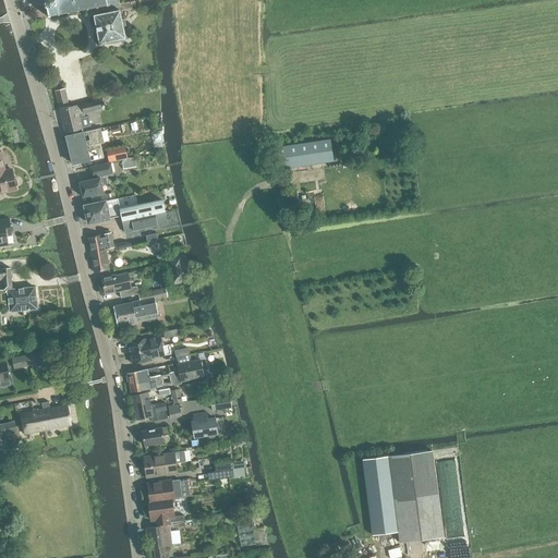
[(41,0),(46,17),(88,9),(88,12),(97,11),(108,9),(109,12),(120,10),(126,9),(136,7),(134,1),(134,0),(120,3),(120,2),(119,0),(41,0)]
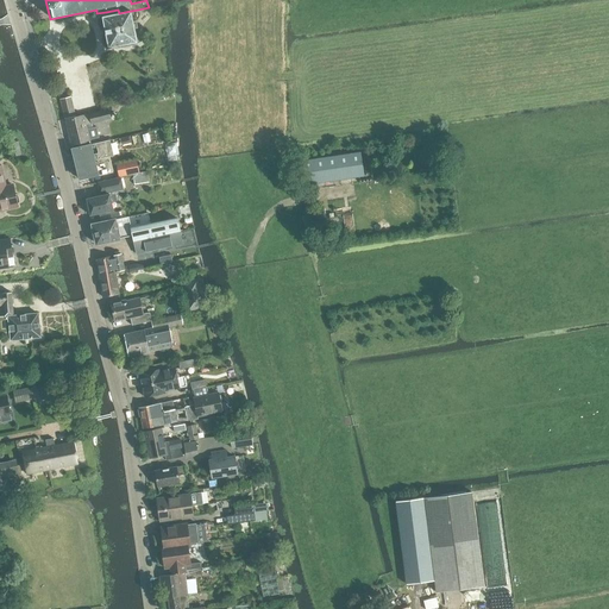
[(106,14),(102,16),(108,46),(137,41),(135,27),(137,26),(138,26),(137,22),(136,20),(133,20),(131,11),(119,13),(106,14)]
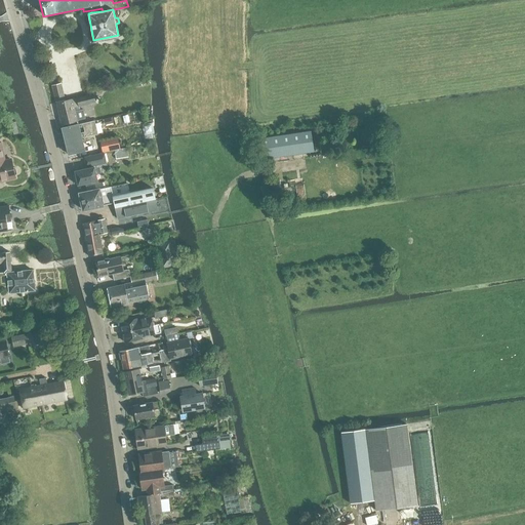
[(62,83),(52,85),(55,102),(65,99),(62,83)]
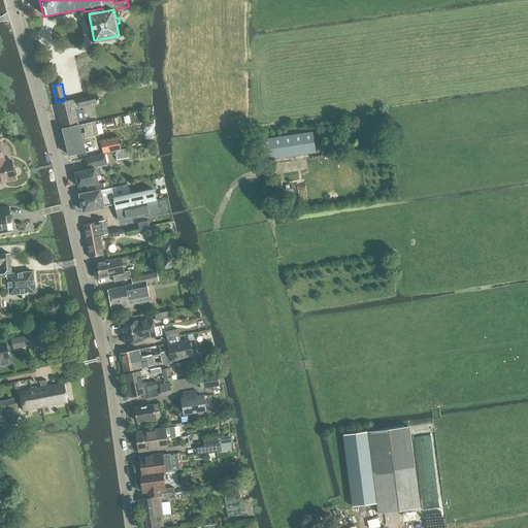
[(72,100),(57,103),(62,126),(78,122),(77,121),(86,119),(84,109),(75,111),(74,107),(79,105),(79,106),(96,102),(94,95),(77,99),(78,101),(73,102),(72,100)]
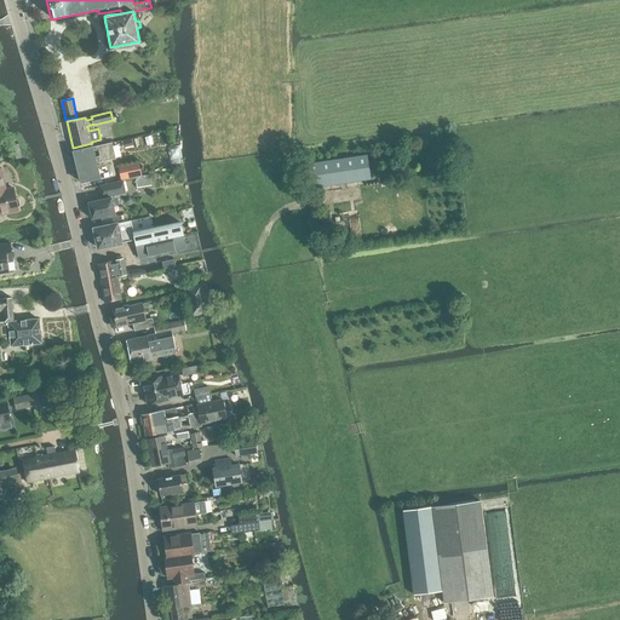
[(449,155),(447,139),(429,142),(431,158),(449,155)]
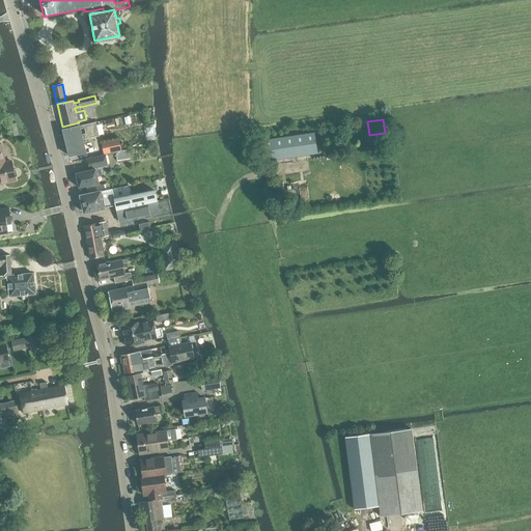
[(99,148),(95,137),(100,136),(95,121),(84,124),(63,130),(70,156),(99,148)]
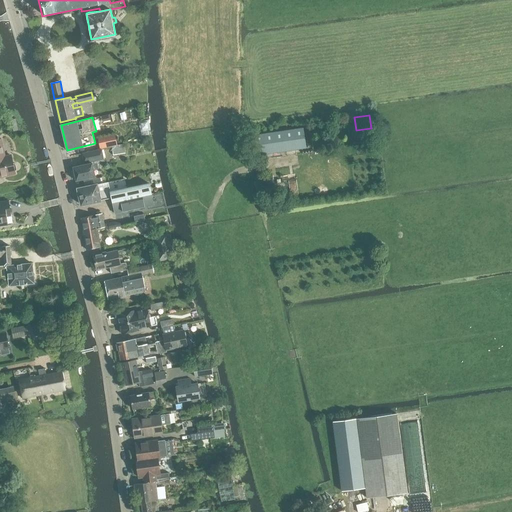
[(261,152),(307,147),(305,126),(259,131),(261,152)]
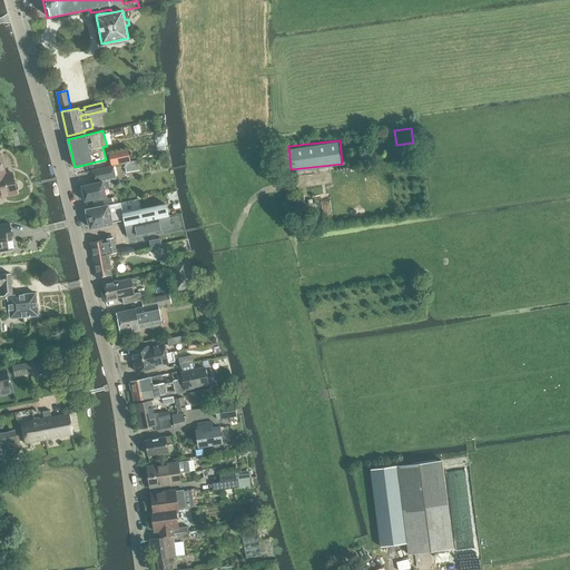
[(127,149),(110,153),(112,166),(130,161),(127,149)]
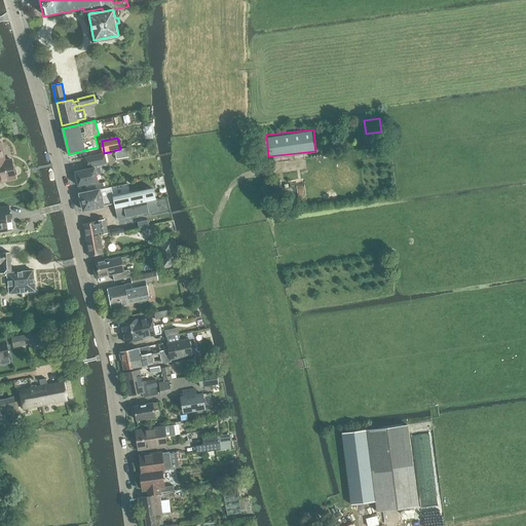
[(0,181),(15,178),(15,176),(16,174),(15,167),(13,167),(11,159),(4,161),(0,143),(0,181)]
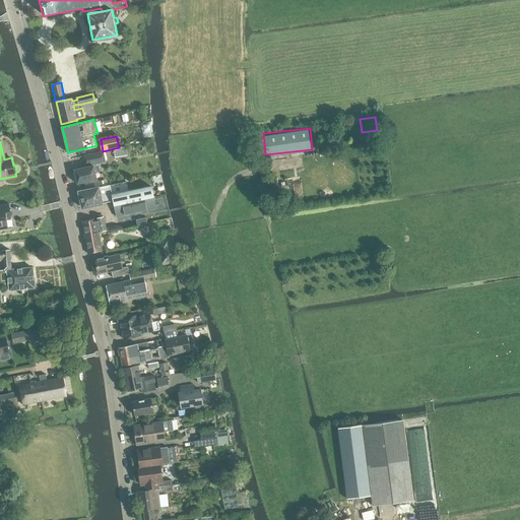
[(125,146),(113,149),(115,157),(127,155),(125,146)]
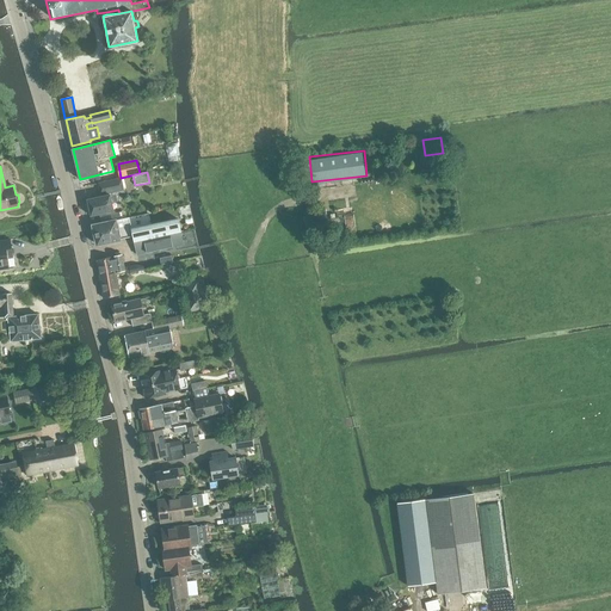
[(110,211),(113,211),(111,203),(118,202),(116,193),(124,192),(121,178),(98,183),(102,196),(87,199),(91,216),(99,214),(110,211)]
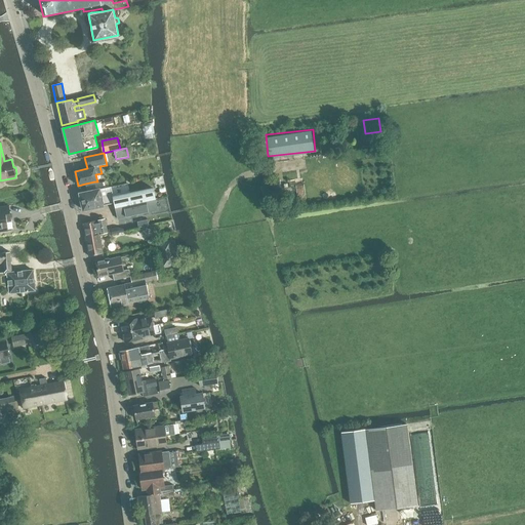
[(113,200),(110,187),(80,194),(80,196),(81,196),(82,198),(81,200),(81,201),(82,202),(82,204),(83,205),(84,208),(83,208),(83,210),(103,206),(103,205),(114,203),(115,208),(156,199),(154,189),(128,195),(129,196),(113,200)]
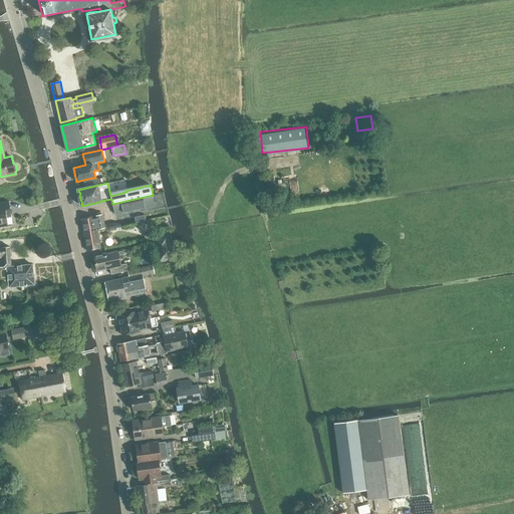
[(112,204),(114,214),(155,205),(153,195),(112,204)]
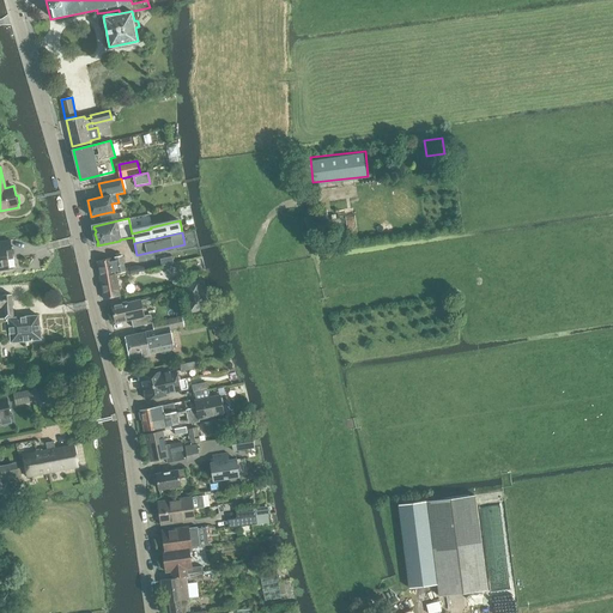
[(0,269),(10,269),(8,258),(13,258),(11,241),(0,241),(0,269)]
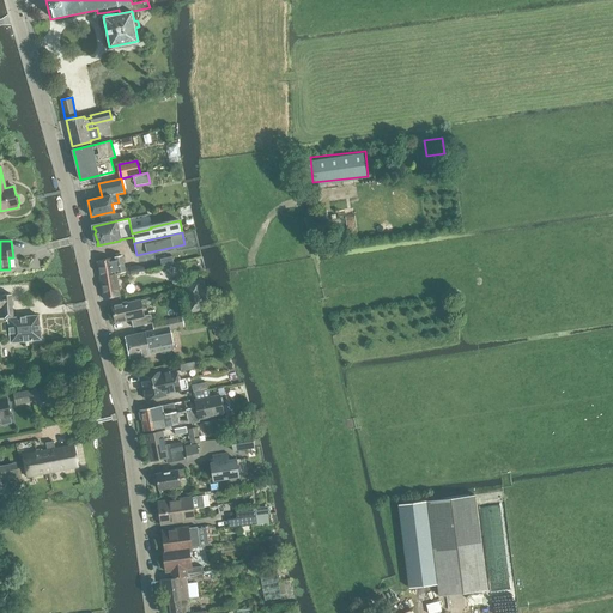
[(116,274),(126,272),(125,267),(122,256),(97,261),(104,299),(120,296),(117,281),(116,274)]
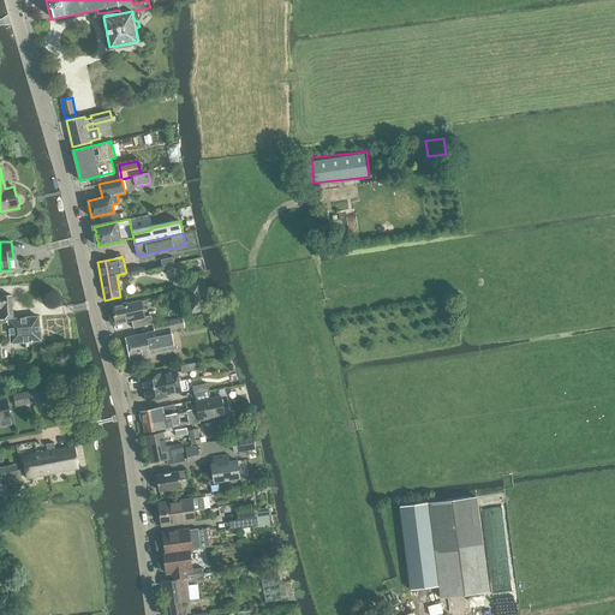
[(190,312),(207,309),(199,281),(184,285),(190,312)]
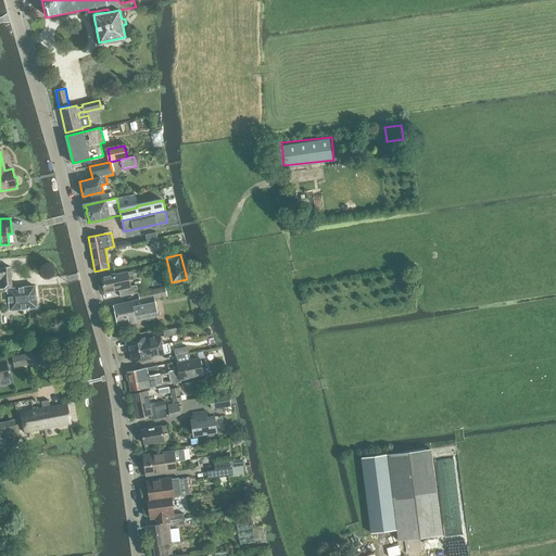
[(0,278),(11,277),(10,266),(0,266),(0,278)]
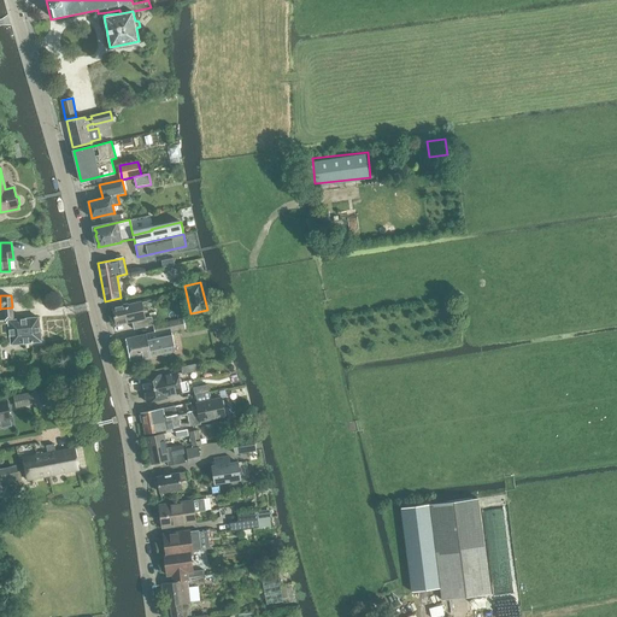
[(134,329),(153,325),(152,316),(145,318),(144,311),(150,310),(147,300),(124,306),(124,305),(112,307),(117,324),(131,322),(134,329)]
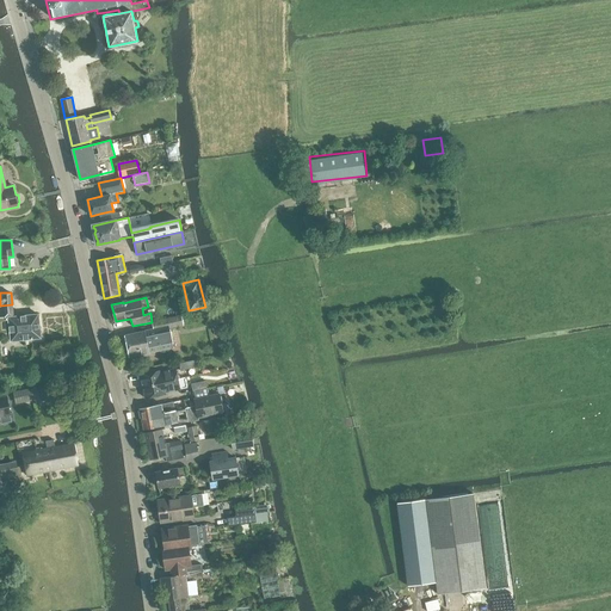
[(13,316),(12,304),(0,306),(0,318),(1,319),(1,321),(0,321),(0,332),(10,331),(11,341),(41,338),(38,314),(13,316)]
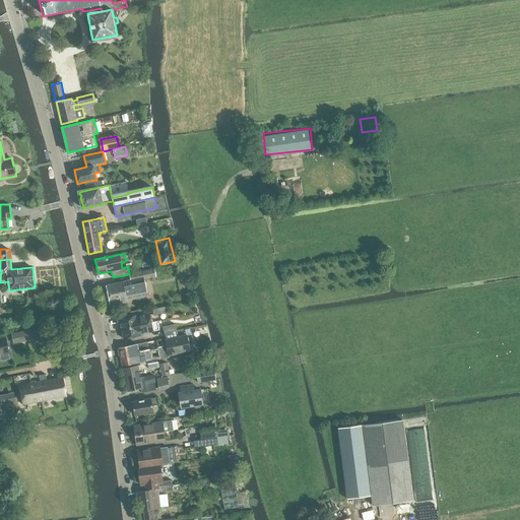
[(142,271),(129,274),(130,279),(123,281),(106,285),(109,304),(120,302),(122,303),(126,302),(127,300),(147,296),(143,278),(154,276),(153,269),(142,271)]
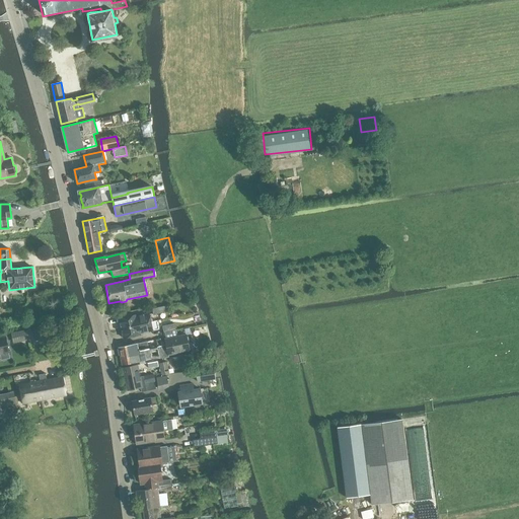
[(167,311),(166,305),(152,308),(154,314),(167,311)]
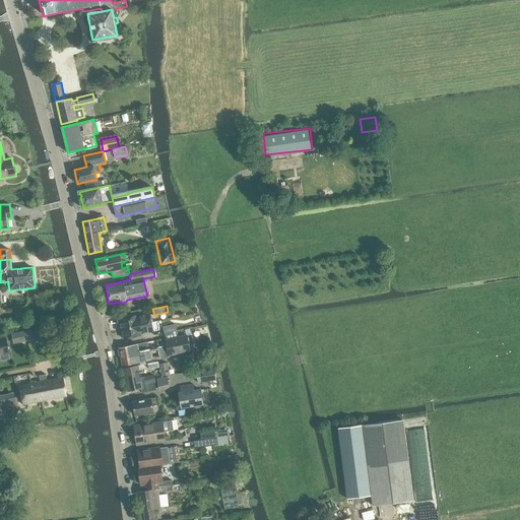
[(119,319),(122,328),(151,322),(149,313),(137,316),(136,315),(119,319)]
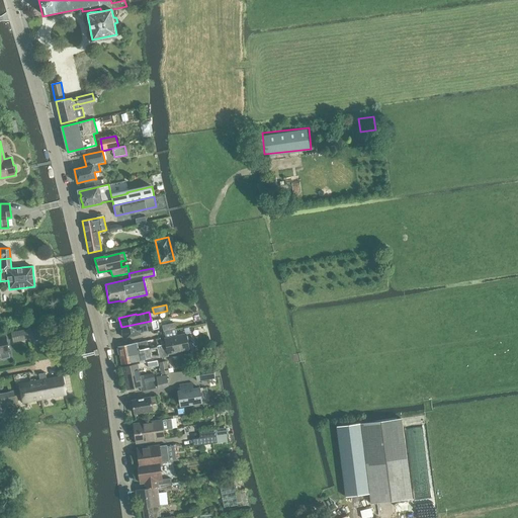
[(140,332),(153,329),(151,321),(121,327),(123,337),(141,333),(140,332)]
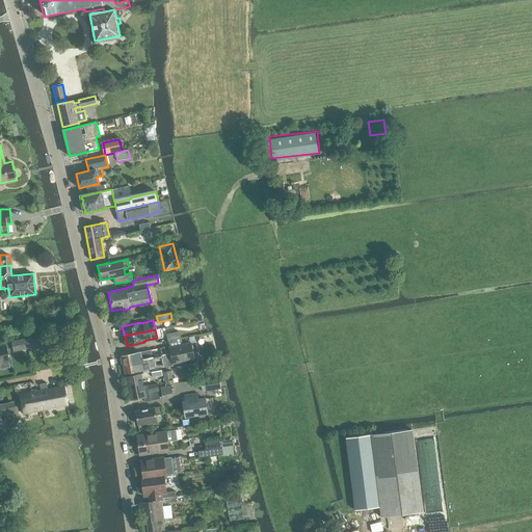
[(167,340),(180,338),(179,331),(166,334),(167,340)]
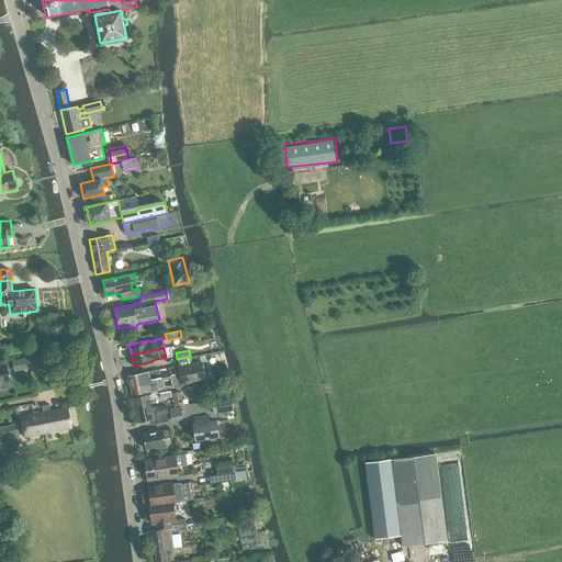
[(33,355),(35,366),(52,362),(49,351),(33,355)]
